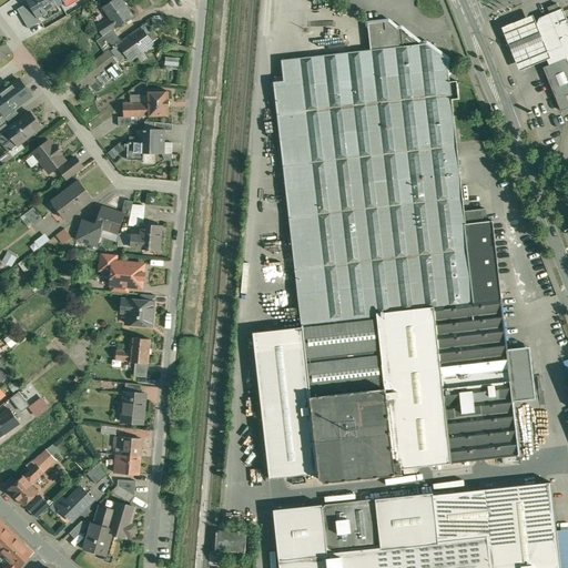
[(27,0),(29,2),(38,17),(66,0),(27,0)]
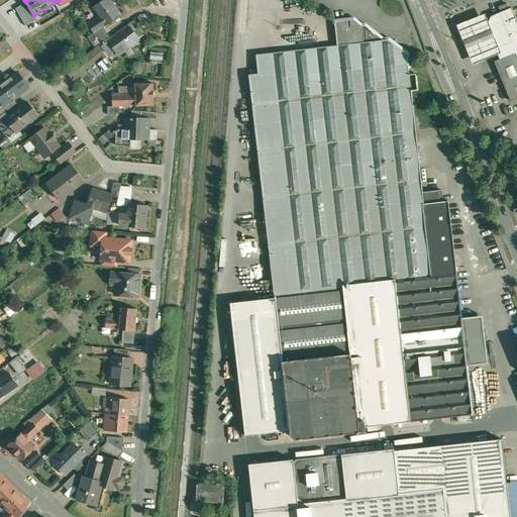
[(111,0),(102,0),(93,6),(100,16),(88,24),(94,32),(95,33),(104,27),(122,15),(111,0)]
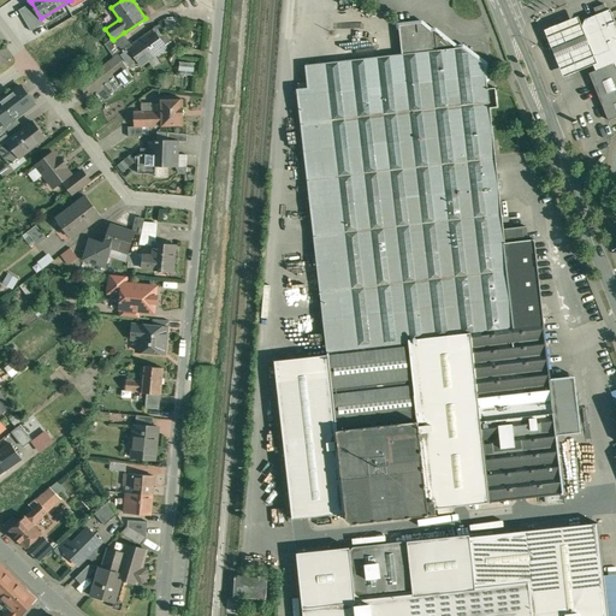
[(31,3),(18,10),(30,31),(45,23),(41,18),(31,3)]
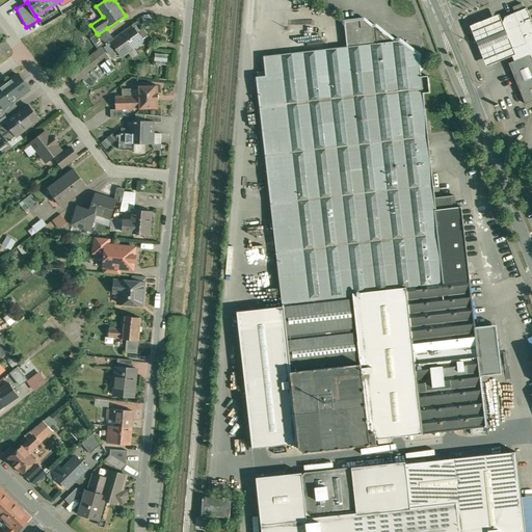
[(531,18),(527,5),(505,15),(502,19),(515,52),(511,54),(513,59),(508,61),(525,102),(531,99),(531,18)]
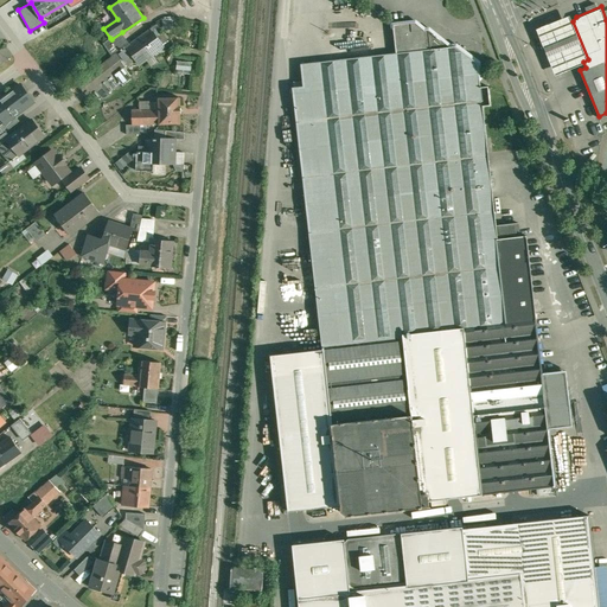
[(588,59),(573,21),(569,13),(535,27),(554,74),(583,62),(588,59)]
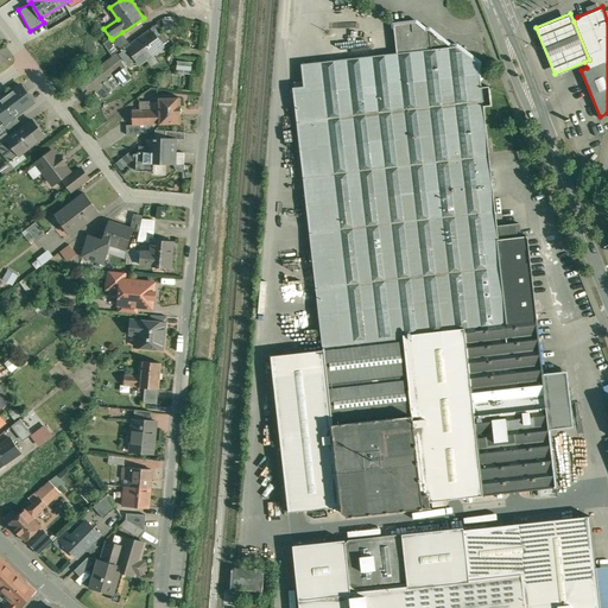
[(453,48),(430,30),(413,31),(412,23),(394,25),(397,55),(302,64),(304,87),(293,88),(324,348),(400,340),(400,335),(538,320),(529,236),(521,238),(520,223),(498,226),(485,107),(492,106),(489,87),(482,88),(479,64),(457,48),(453,48)]
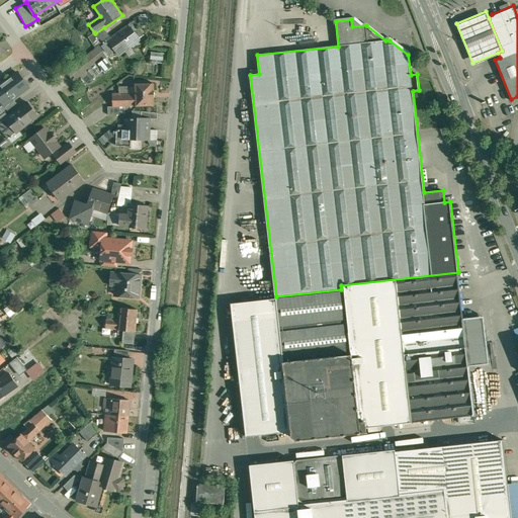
[(104,27),(95,33),(94,32),(88,36),(96,48),(98,47),(110,36),(104,27)]
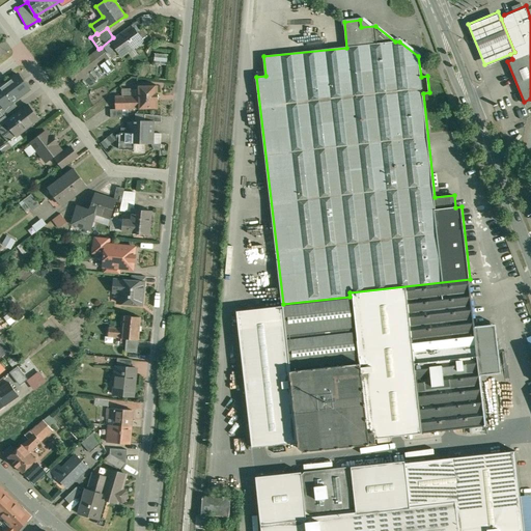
[(133,28),(123,35),(121,34),(111,42),(121,55),(142,40),(141,39),(145,37),(140,30),(137,33),(133,28)]
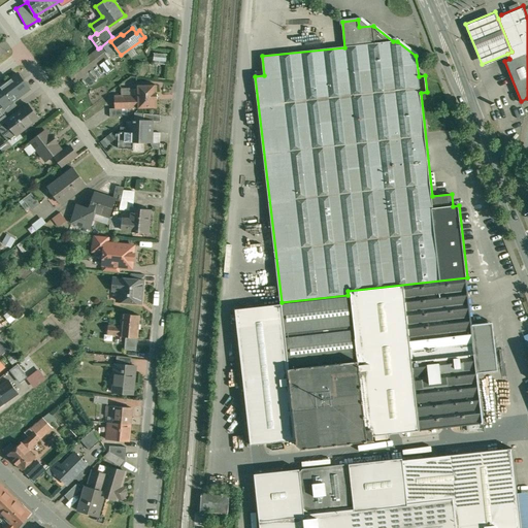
[(98,48),(89,56),(95,63),(105,56),(100,47),(98,48)]
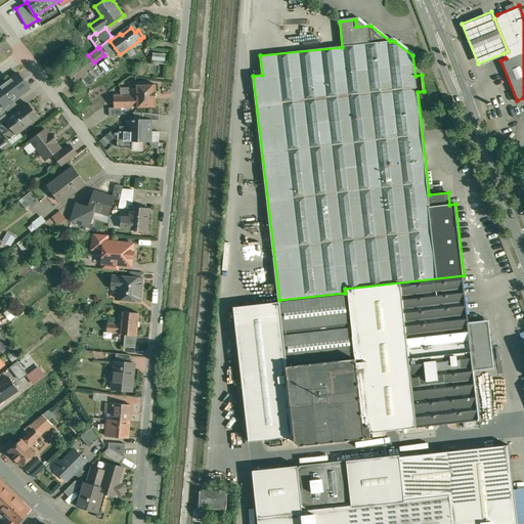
[(166,64),(168,53),(156,52),(154,62),(166,64)]
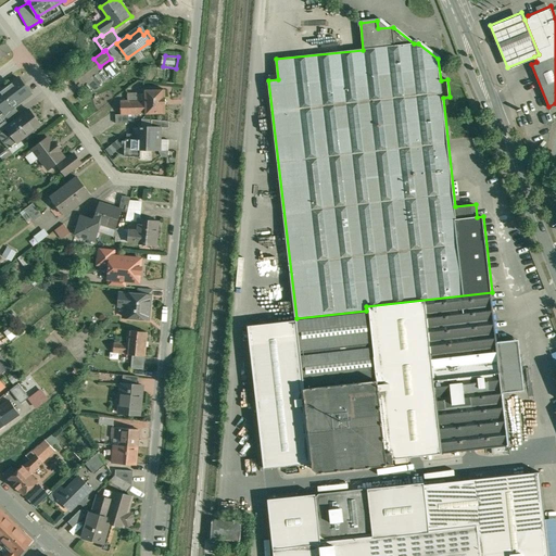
[(80,60),(72,67),(75,73),(85,65),(80,60)]
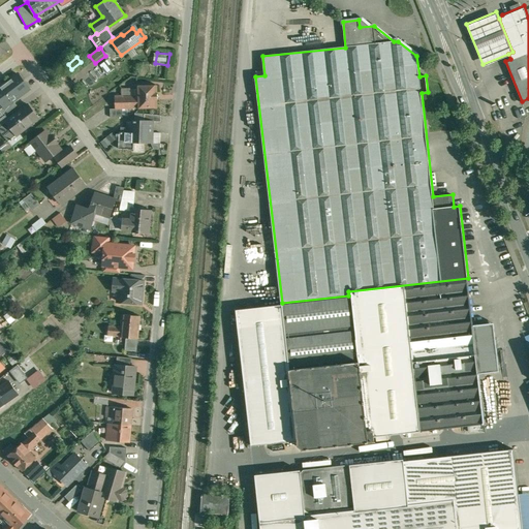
[(103,64),(111,73),(118,67),(112,59),(103,64)]
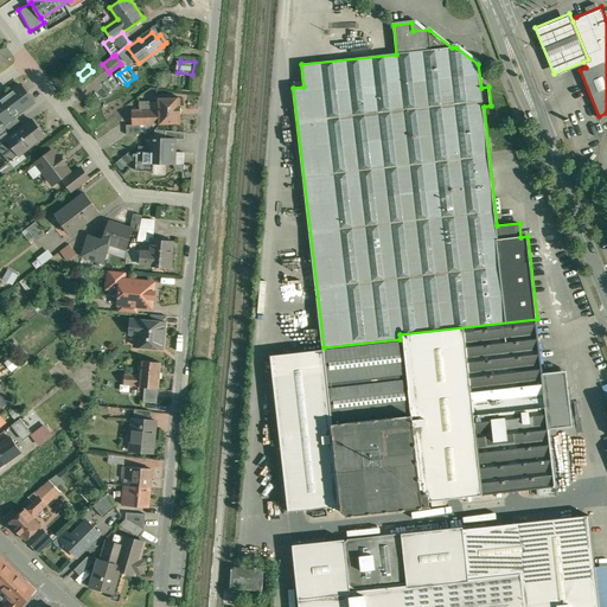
[(21,85),(0,100),(0,117),(5,123),(16,115),(33,102),(21,85)]
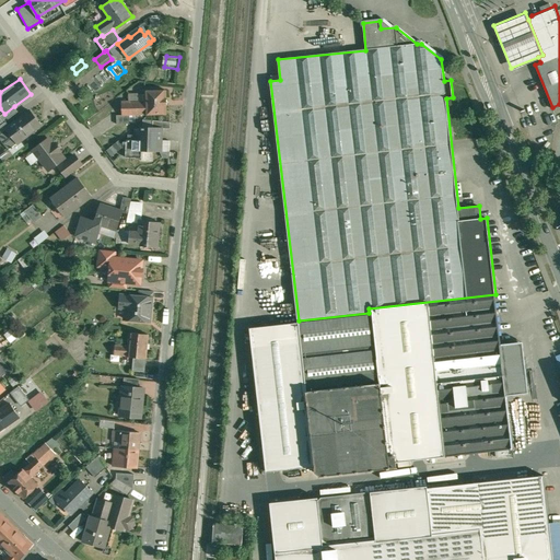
[(166,98),(166,90),(144,91),(144,102),(146,114),(167,114),(166,105),(167,105),(167,98),(166,98)]
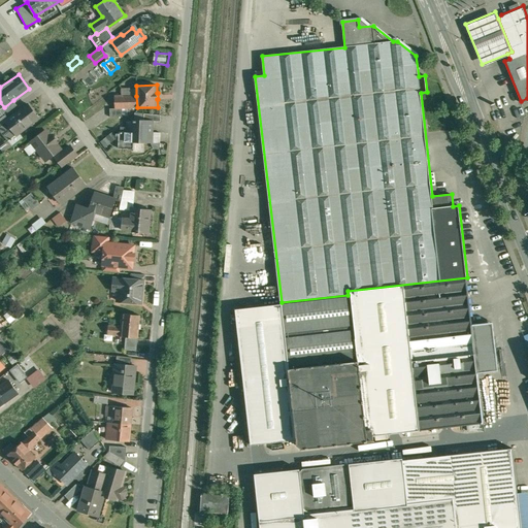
[(136,96),(122,96),(123,108),(137,107),(136,96)]
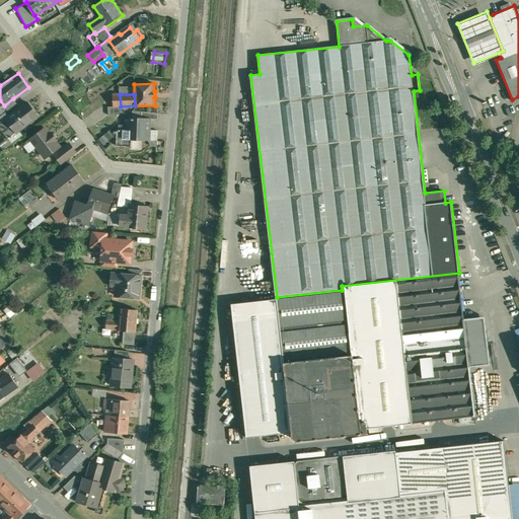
[(4,105),(0,107),(0,109),(3,115),(5,113),(17,104),(13,98),(4,105)]
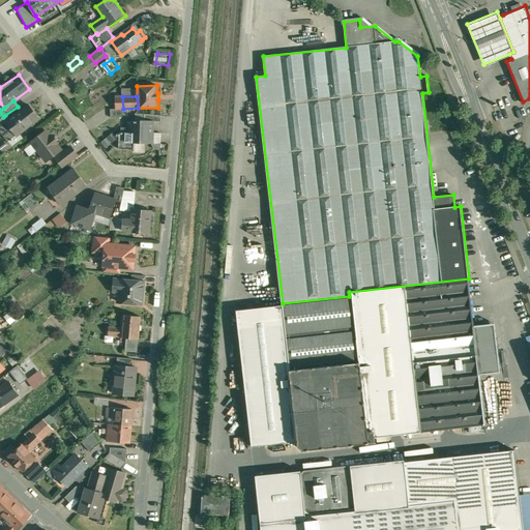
[(9,120),(6,122),(6,123),(8,121),(18,134),(16,135),(16,136),(17,136),(20,133),(39,118),(29,105),(9,120)]
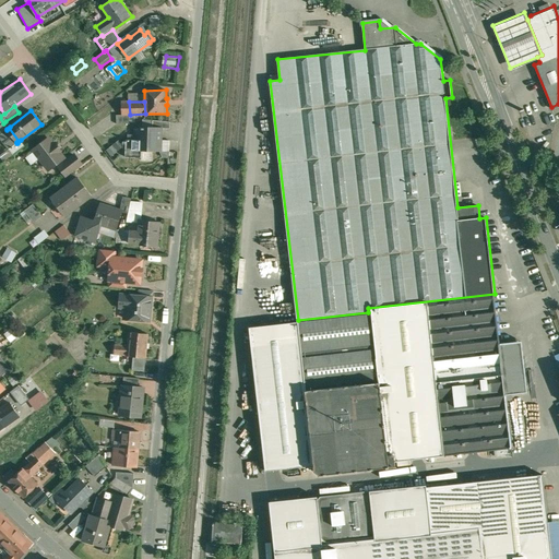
[(122,115),(117,115),(117,123),(130,123),(130,115),(122,115)]
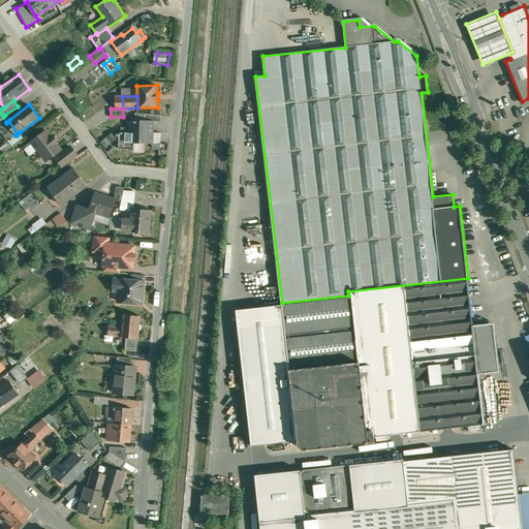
[(3,117),(0,119),(0,127),(6,123),(6,122),(9,120),(5,115),(3,117)]
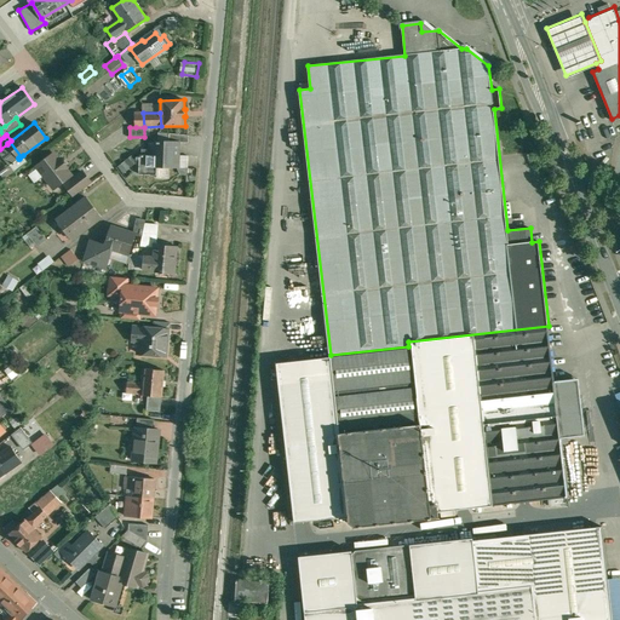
[(156,155),(141,155),(139,173),(156,174),(158,167),(179,167),(179,142),(171,141),(158,141),(156,155)]
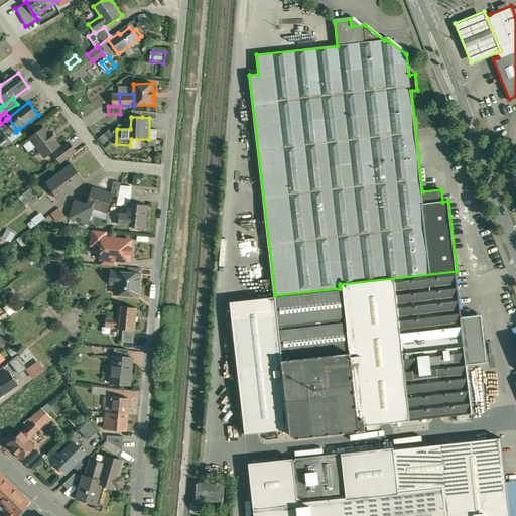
[(45,128),(42,130),(39,130),(35,133),(34,136),(31,139),(45,156),(59,145),(54,140),(55,139),(51,133),(50,134),(45,128)]
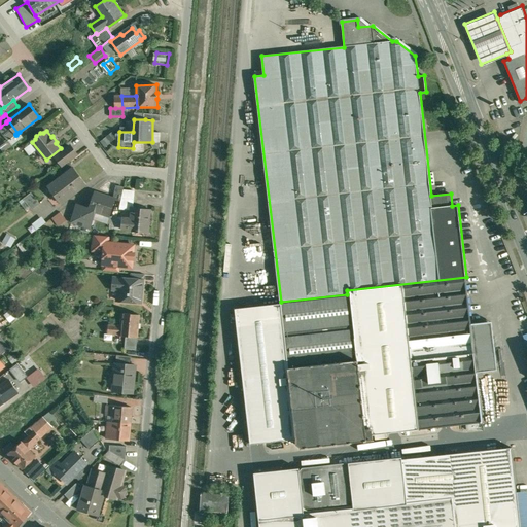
[(15,135),(8,141),(12,146),(24,137),(20,132),(16,135),(15,135)]
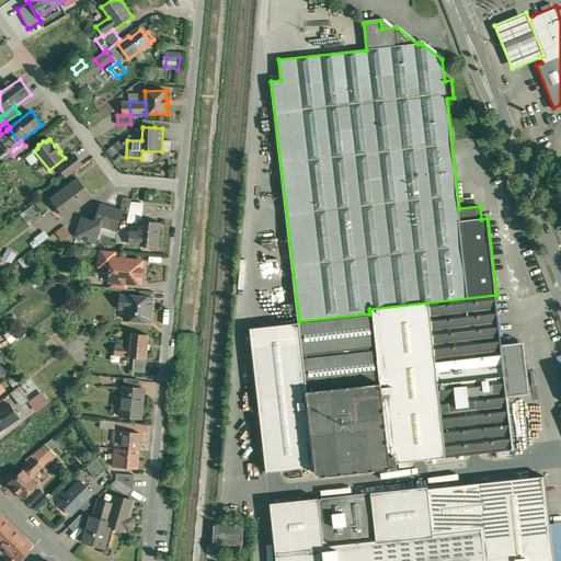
[(76,156),(59,168),(66,176),(82,164),(76,156)]
